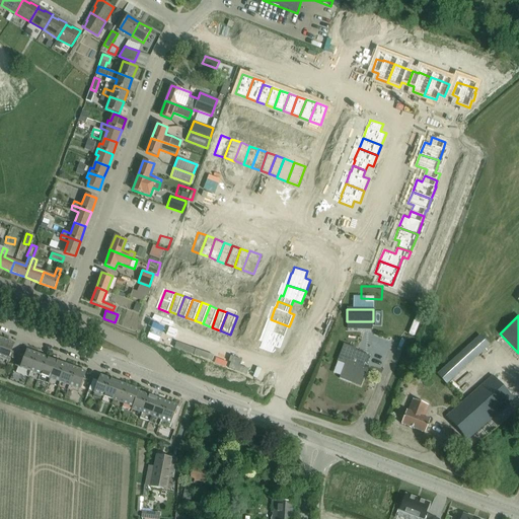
[(271,319),(267,329),(285,337),(289,326),(271,319)]
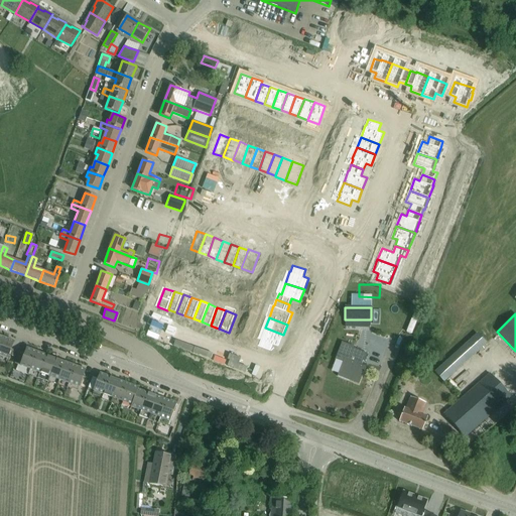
[(487,324),(452,353),(460,363),(496,334),(487,324)]
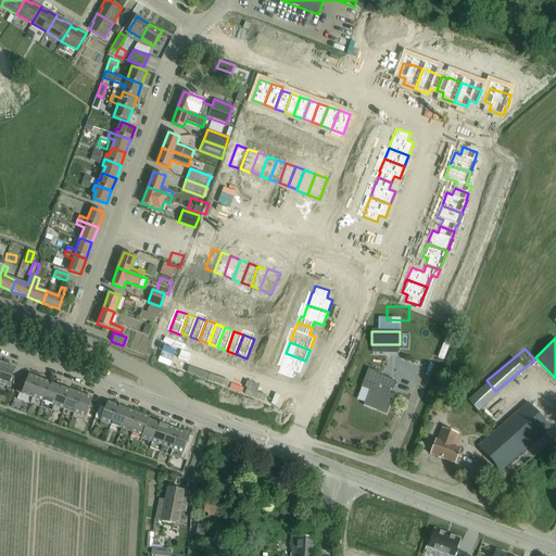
[(281,366),(279,373),(292,377),(294,371),(301,373),(305,361),(286,353),(280,365),(281,366)]
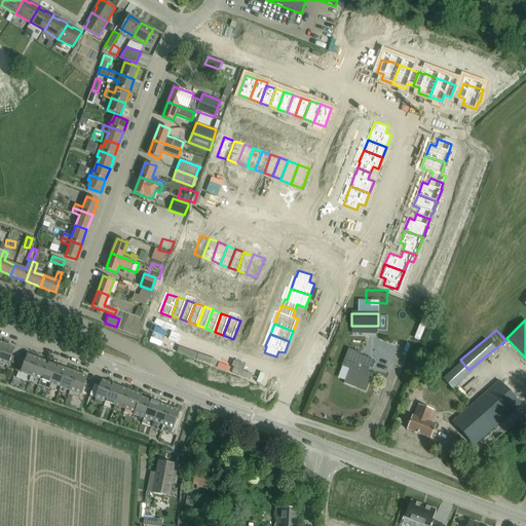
[(0,352),(0,363),(7,366),(9,362),(10,358),(10,357),(14,347),(3,344),(0,352)]
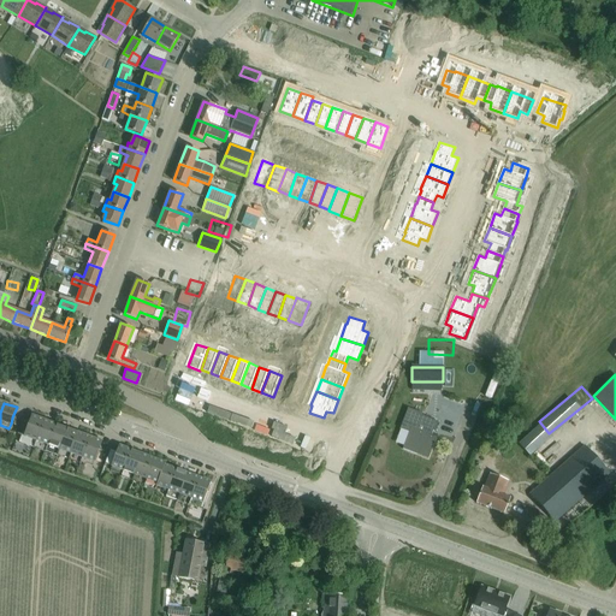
[(444,415),(446,408),(428,404),(427,412),(444,415)]
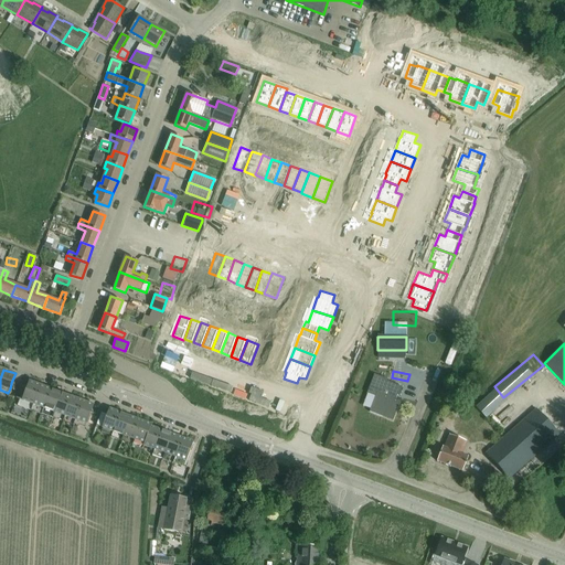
[(388,380),(375,375),(368,394),(375,396),(369,412),(393,420),(400,402),(393,400),(395,393),(400,395),(402,387),(387,382),(388,380)]
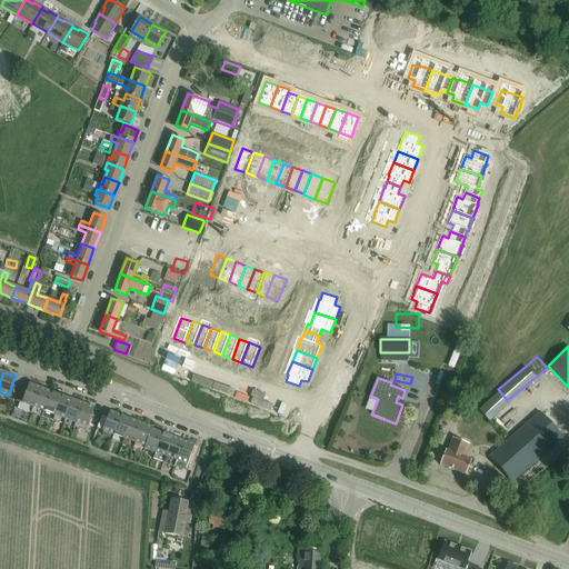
[(33,407),(40,388),(29,383),(26,393),(22,402),(33,407)]
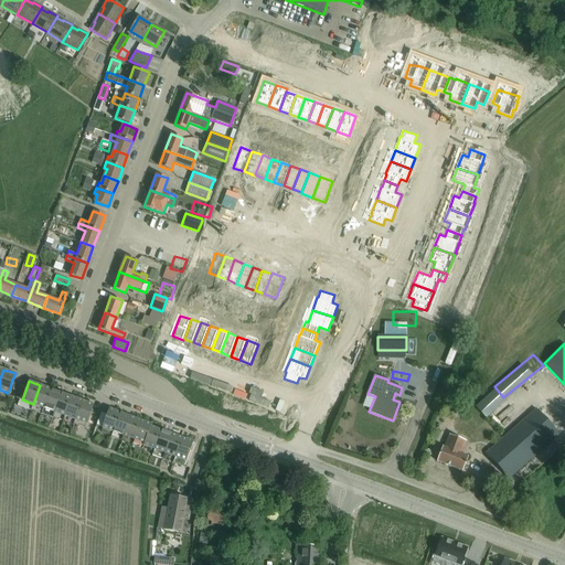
[(43,407),(51,388),(40,385),(33,404),(43,407)]
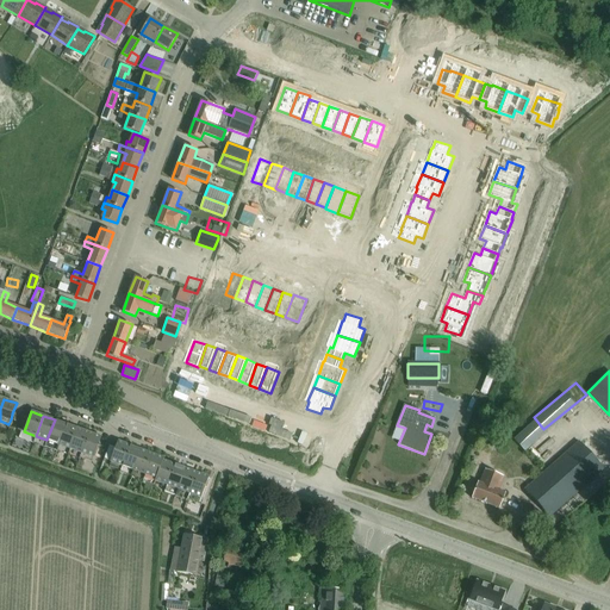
[(58,444),(66,424),(55,419),(47,440),(58,444)]
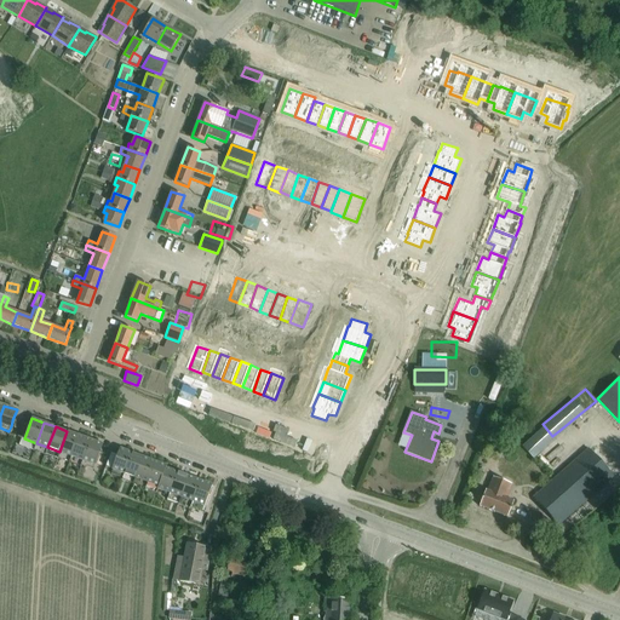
[(70,457),(79,435),(67,431),(59,452),(70,457)]
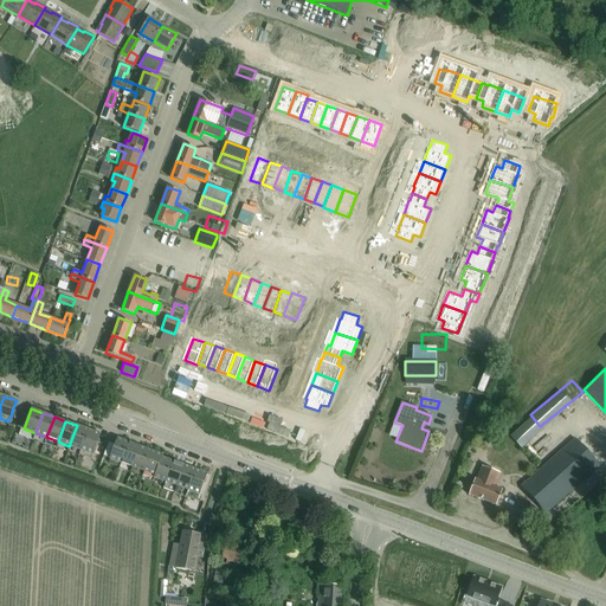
[(81,450),(88,430),(77,425),(69,446),(81,450)]
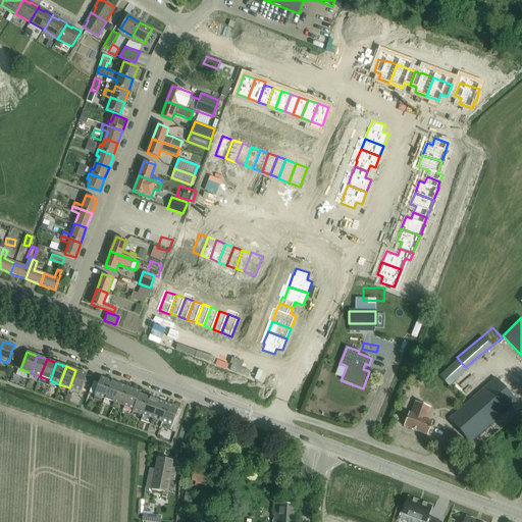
[(80,392),(83,383),(86,374),(75,370),(69,387),(80,392)]
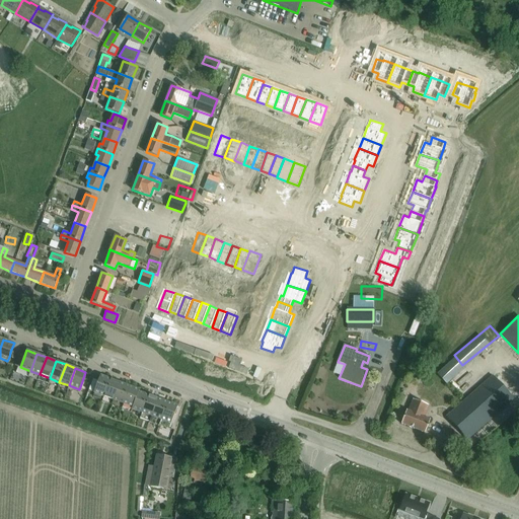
[(93,392),(103,396),(109,378),(100,375),(97,380),(93,379),(89,390),(93,392)]
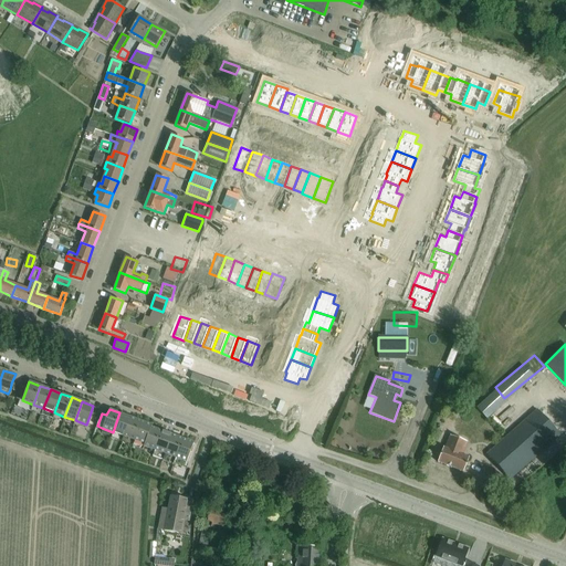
[(510,479),(517,472),(559,435),(536,409),(486,454),(510,479)]
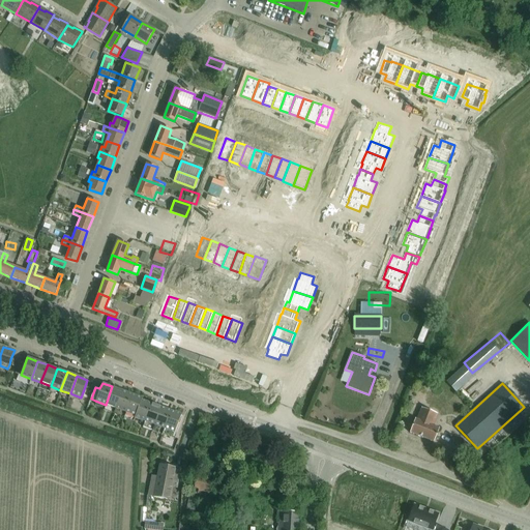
[(122,390),(112,386),(106,405),(116,408),(122,390)]
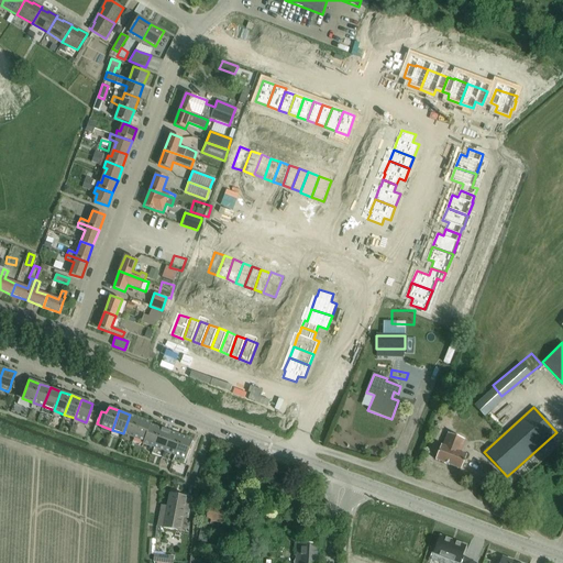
[(133,438),(140,419),(130,415),(123,433),(133,438)]
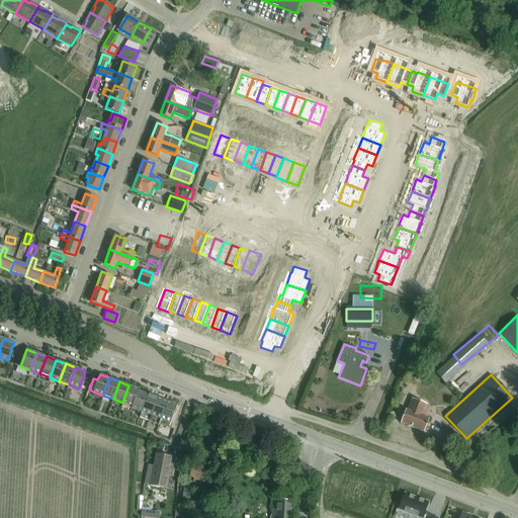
[(128,385),(122,403),(133,406),(139,389),(128,385)]
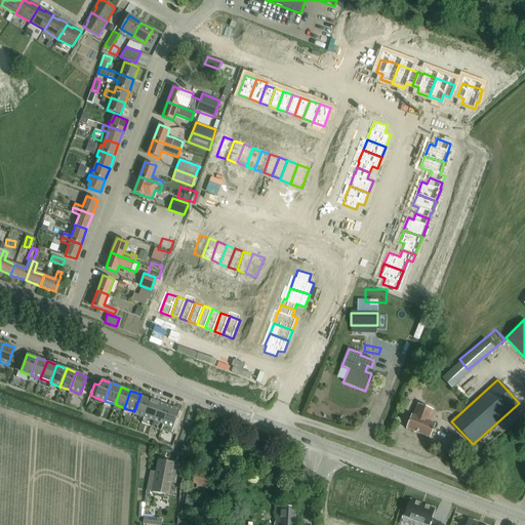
[(144,417),(150,400),(140,396),(140,394),(134,411),(133,413),(144,417)]
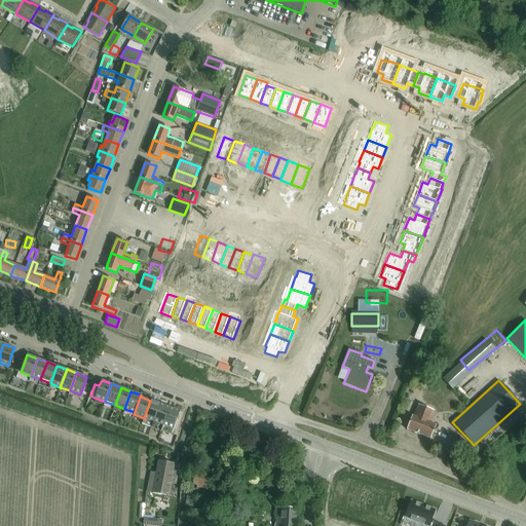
[(144,418),(153,421),(159,404),(150,401),(144,418)]
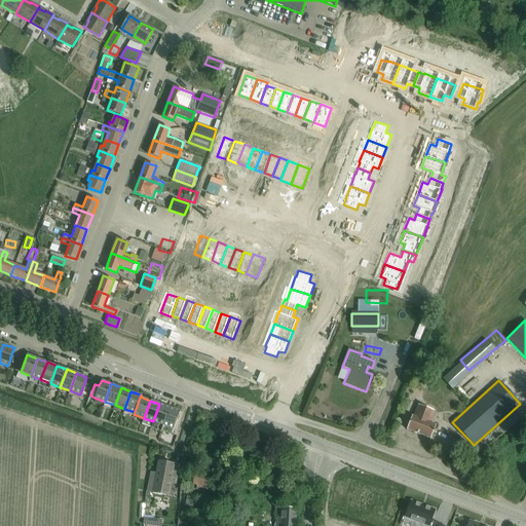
[(153,421),(163,425),(170,408),(159,404),(153,421)]
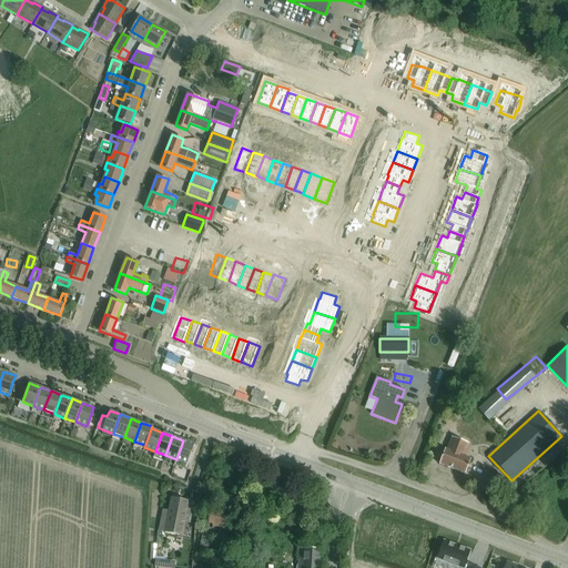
[(465,456),(469,444),(450,437),(446,449),(445,448),(439,464),(465,473),(470,458),(465,456)]
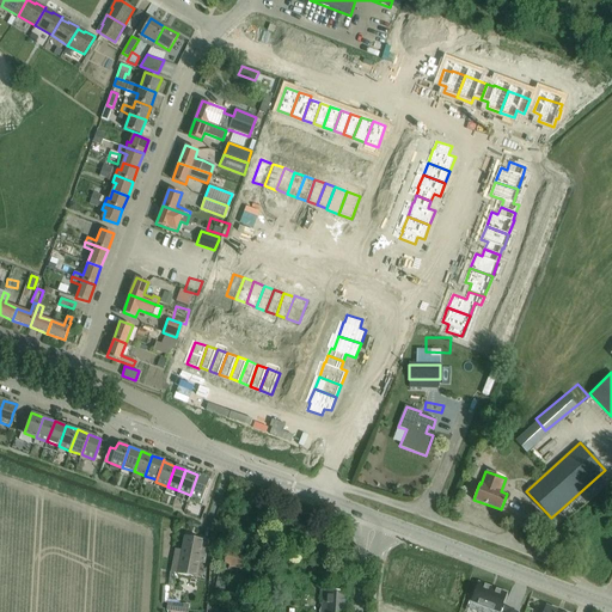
[(197,475),(190,495),(201,500),(209,478),(197,475)]
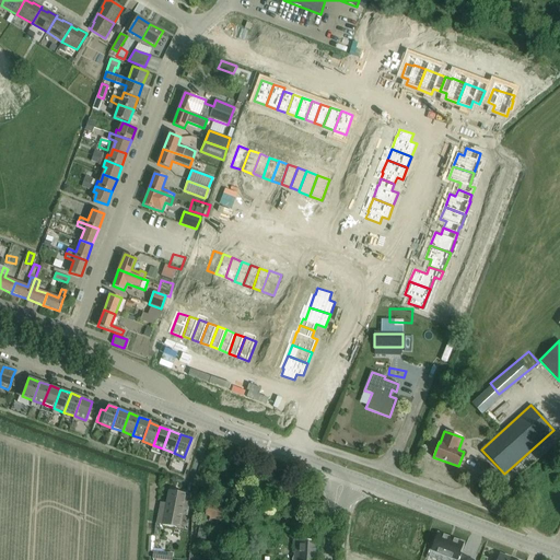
[(201,474),(203,461),(198,459),(195,473),(201,474)]
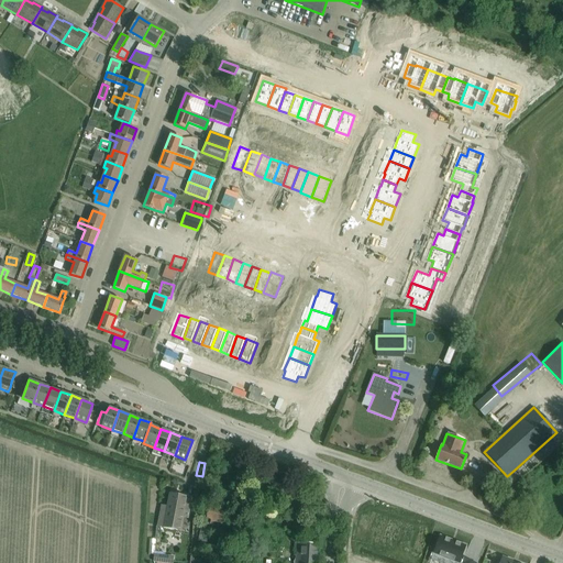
[(188,518),(191,501),(191,498),(170,495),(168,508),(163,507),(159,528),(181,531),(184,518),(188,518)]
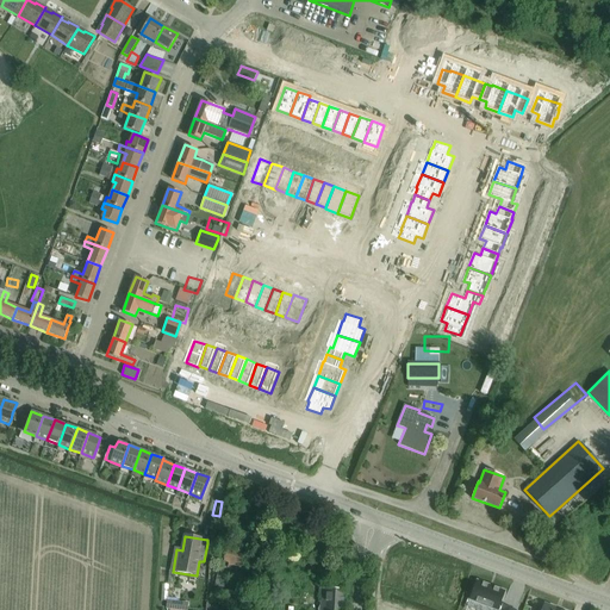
[(241,565),(244,554),(228,549),(224,561),(228,562),(226,566),(237,570),(238,564),(241,565)]
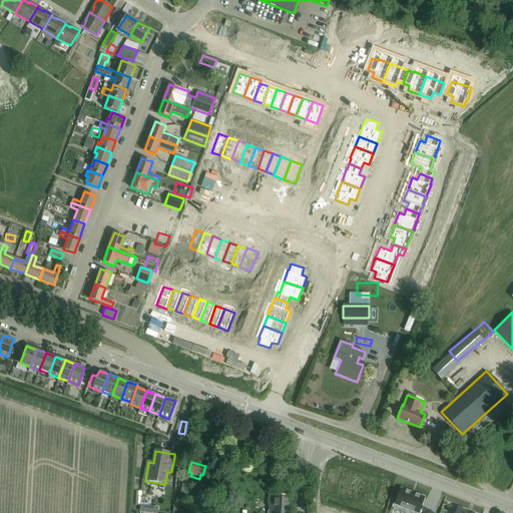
[(188,495),(190,484),(182,482),(179,493),(188,495)]
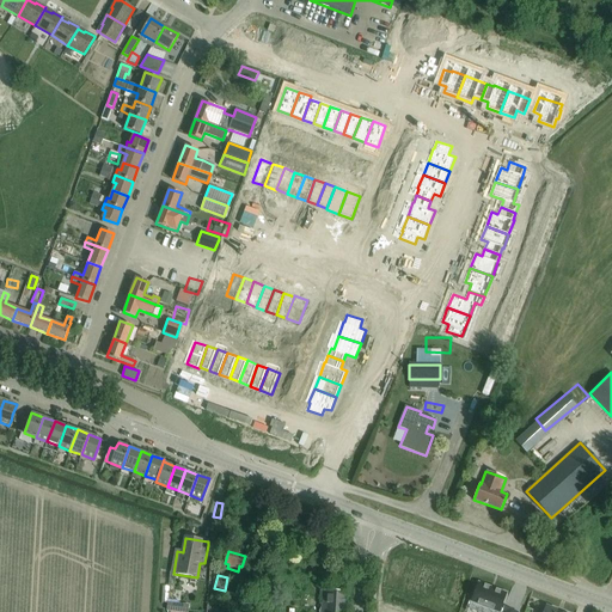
[(323,603),(323,605),(319,611),(343,611),(346,582),(332,582),(332,591),(320,591),(320,603),(323,603)]
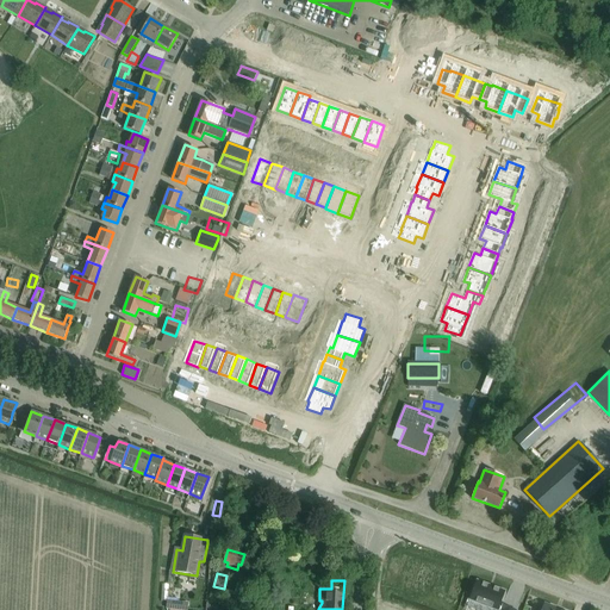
[(499,605),(504,591),(500,589),(477,580),(470,599),(497,609),(514,609),(503,605),(502,607),(499,605)]
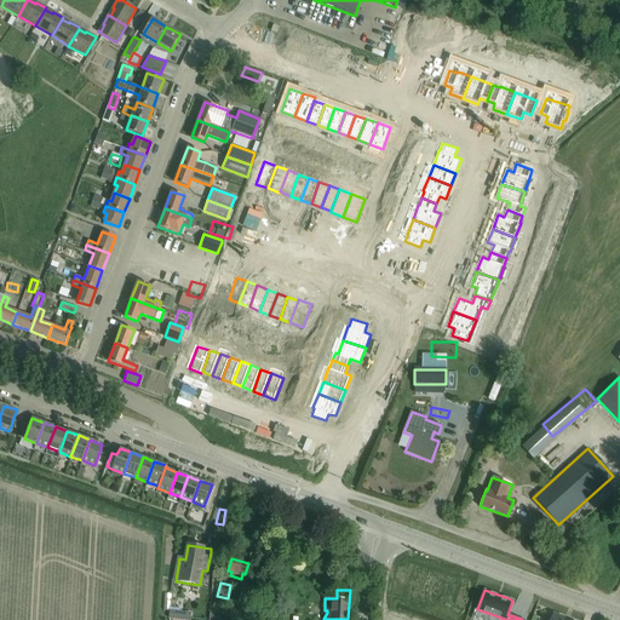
[(177,619),(189,619),(190,612),(170,609),(168,619),(177,619)]
